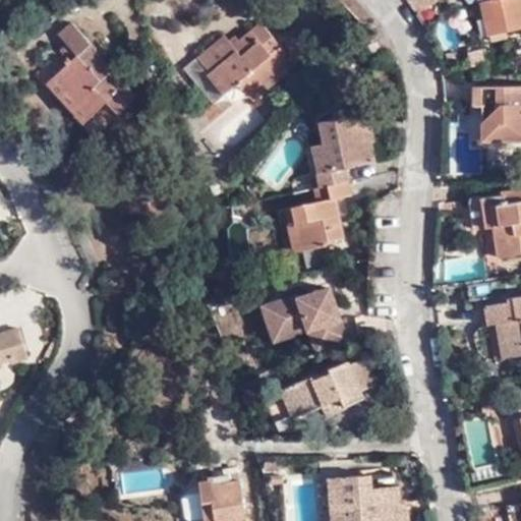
[(410,0),(419,11),(426,6),(426,0),(410,0)]
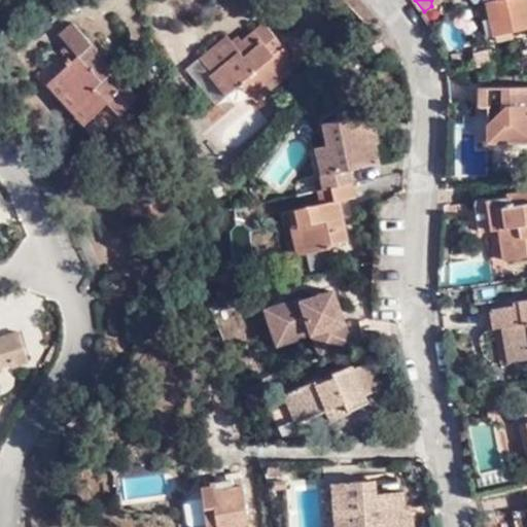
[(495,36),(526,29),(526,1),(526,0),(488,0),(495,36)]
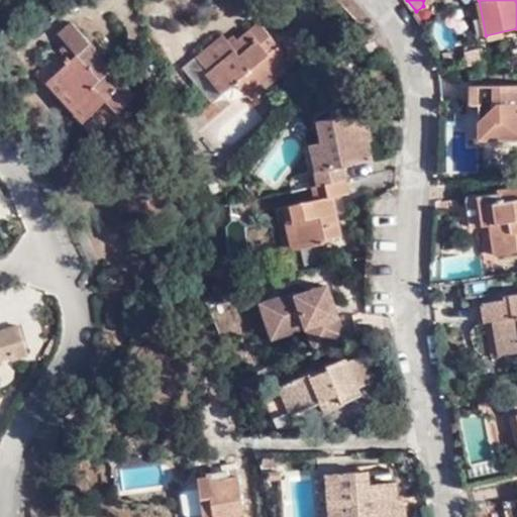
[(78,53),(70,61),(50,79),(88,119),(107,102),(117,113),(137,94),(71,24),(61,33),(69,42),(78,53)]
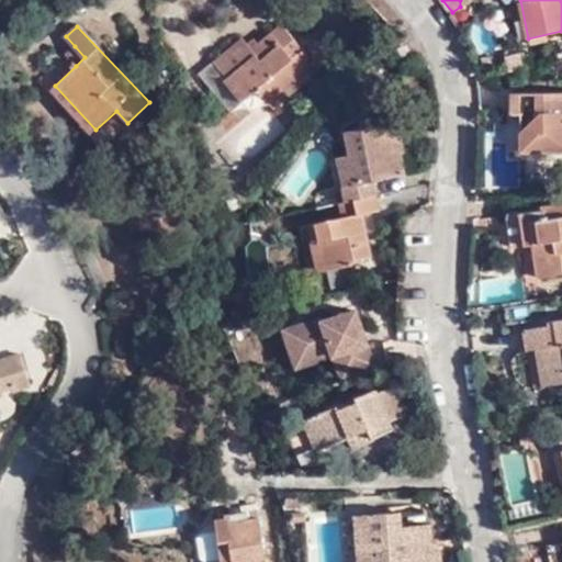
[(251,51),(247,46),(242,41),(200,77),(242,124),(265,104),(270,108),(317,68),(319,69),(339,53),(319,30),(289,54),(271,34),(258,45),(251,51)]
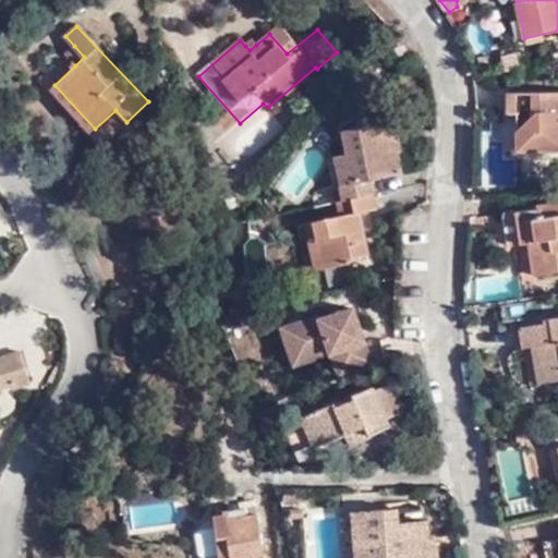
[(253,39),(245,46),(250,50),(256,45),(253,39)]
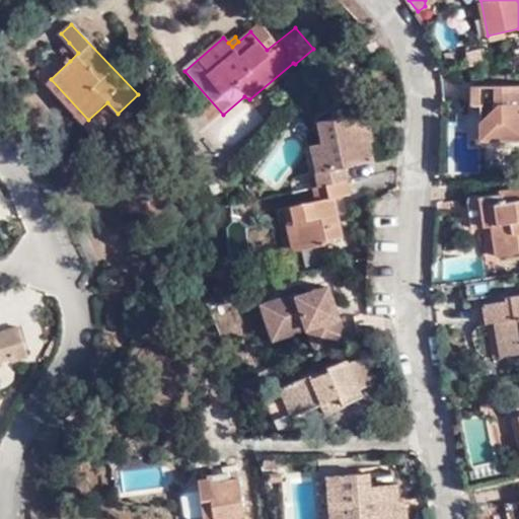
[(61,51),(70,61),(78,53),(69,43),(61,51)]
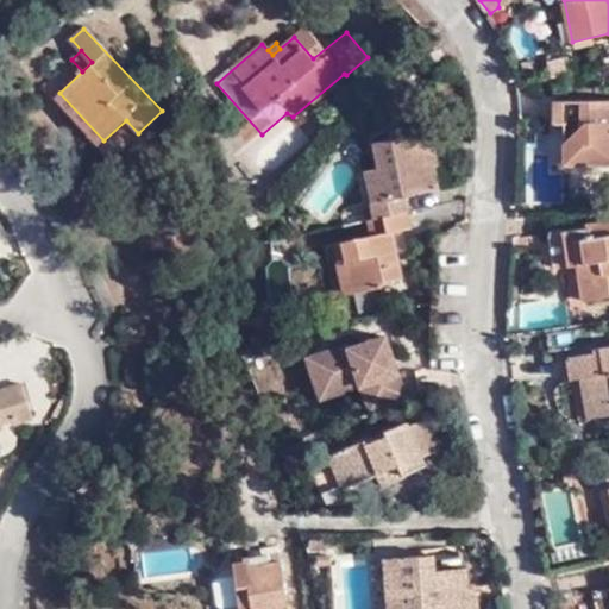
[(344,74),(293,117),(296,121),(346,76),(346,75),(344,74)]
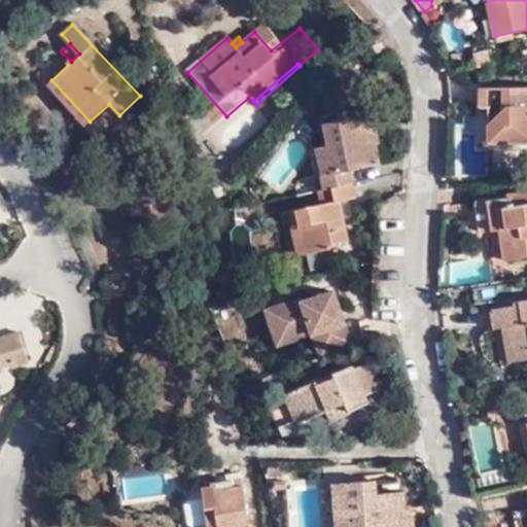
[(90,121),(51,80),(44,85),(96,139),(119,115),(109,104),(90,121)]
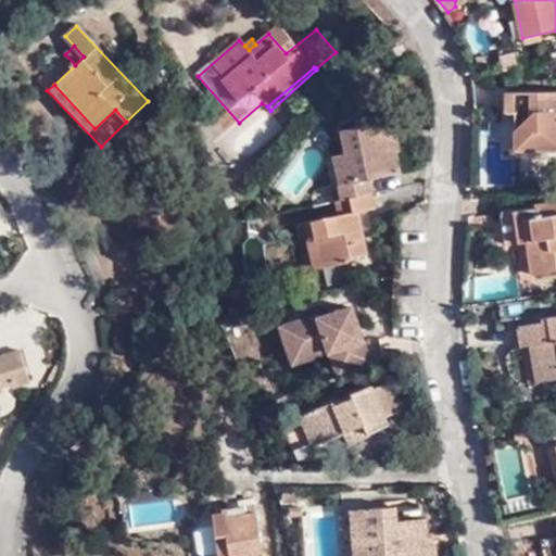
[(555,151),(555,92),(508,92),(508,113),(516,114),(517,151),(555,151)]
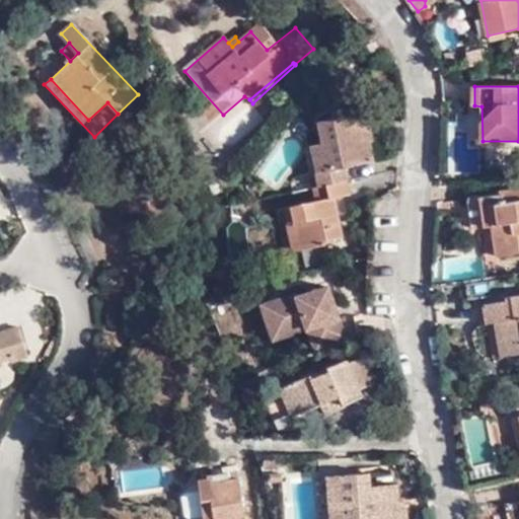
[(316,171),(319,189),(344,183),(348,181),(346,169),(375,162),(371,143),(364,144),(360,124),(357,106),(337,112),(338,119),(319,123),(324,144),(316,145),(320,170),(316,171)]
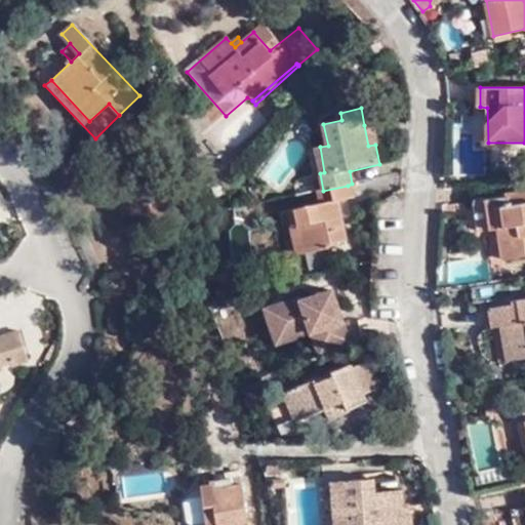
[(374,122),(364,125),(368,146),(375,145),(378,144),(374,122)]
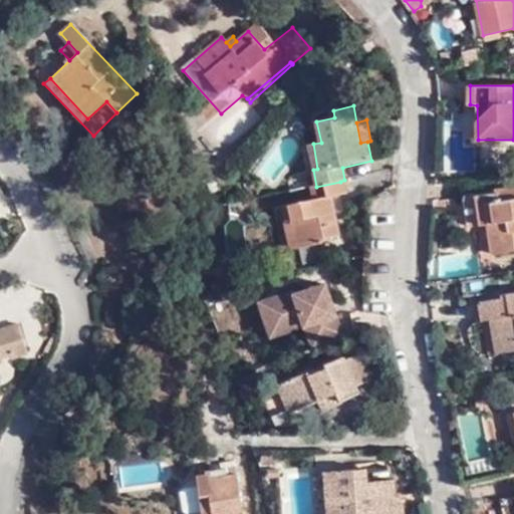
[(316,187),(311,188),(313,200),(285,207),(288,225),(286,225),(292,250),(320,243),(319,239),(330,236),(340,234),(332,198),(343,196),(340,182),(316,187)]
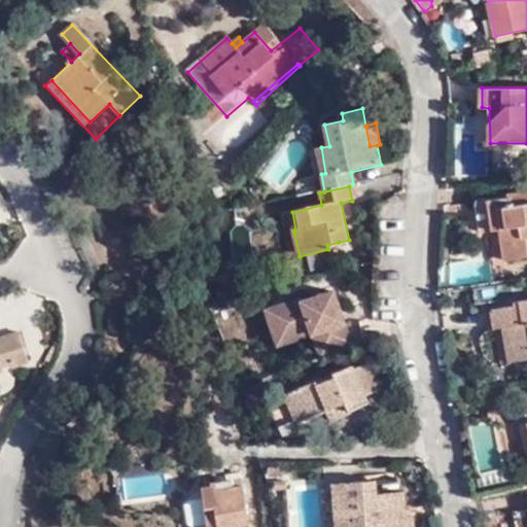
[(526,201),(526,196),(508,198),(510,206),(526,203),(526,201)]
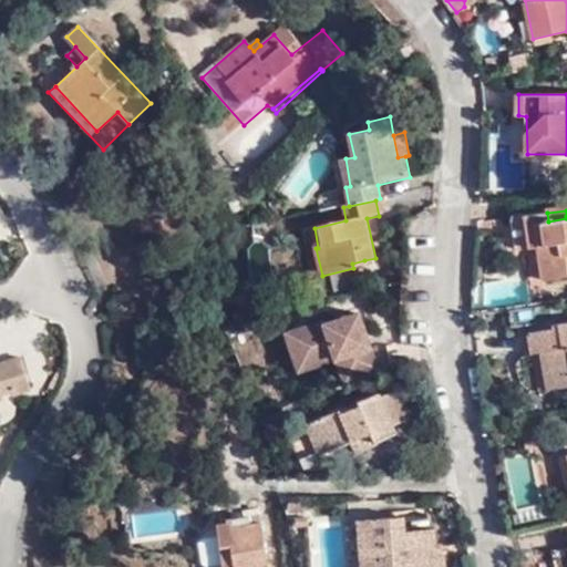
[(566,218),(548,222),(547,213),(525,216),(531,248),(538,247),(544,280),(566,277),(566,218)]
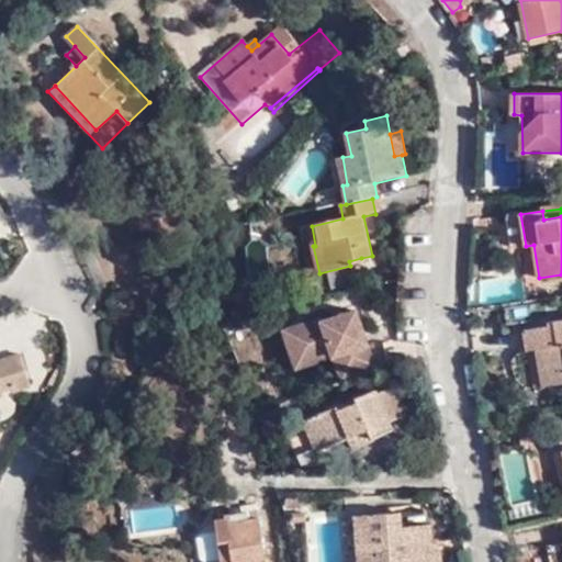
[(315,246),(312,226),(301,229),(312,276),(319,273),(313,246),(315,246)]
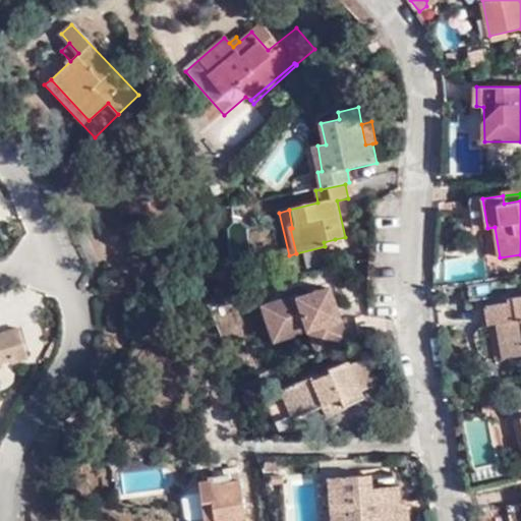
[(333,321),(329,310),(336,308),(329,287),(299,298),(298,295),(273,304),(277,319),(268,322),(275,342),(308,331),(319,351),(348,338),(340,319),(333,321)]
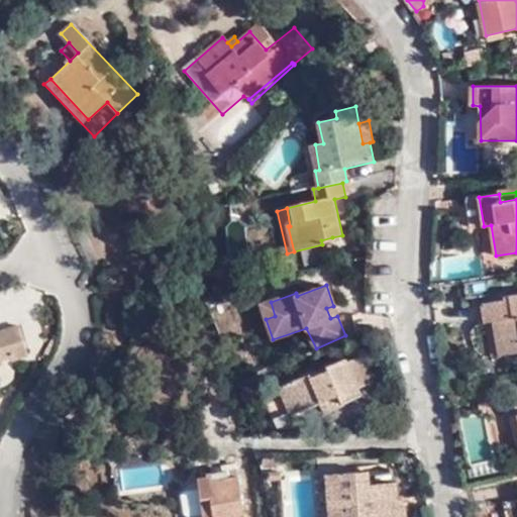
[(493,322),(498,354),(516,350),(516,294),(504,297),(505,301),(482,306),(481,306),(485,323),(493,322)]
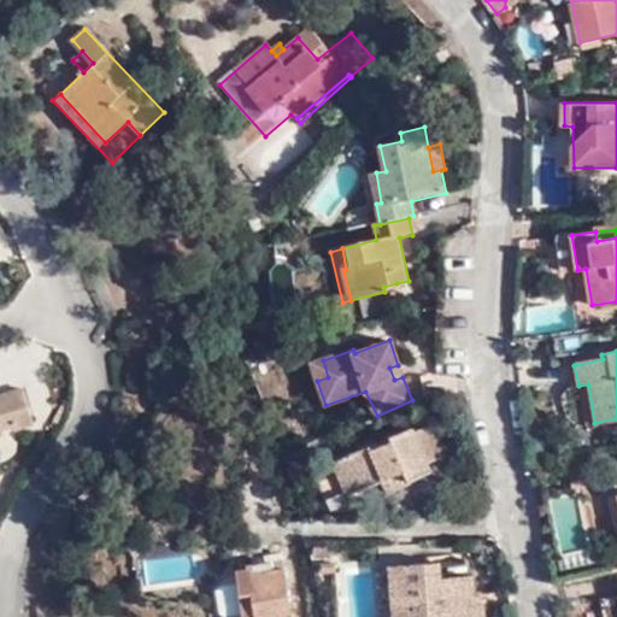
[(328,377),(323,360),(311,364),(317,381),(328,377)]
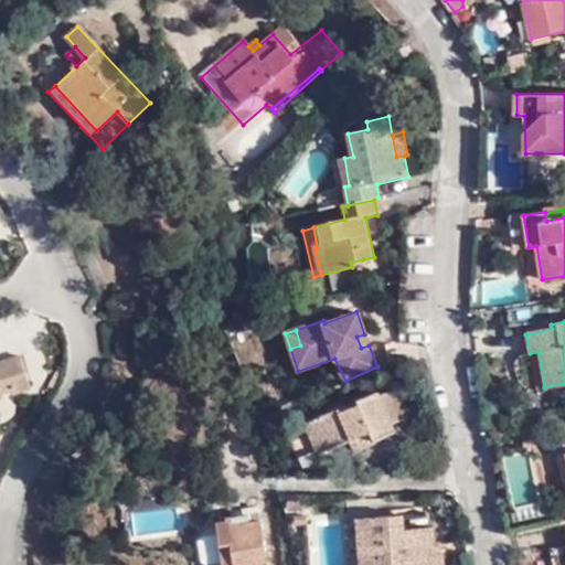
[(369,345),(364,334),(356,337),(361,348),(369,345)]
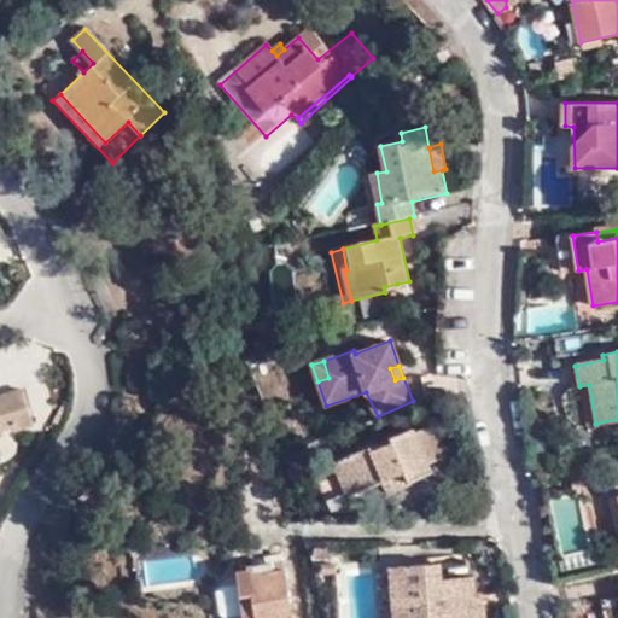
[(587,426),(595,424),(589,385),(579,386),(582,400),(587,426)]
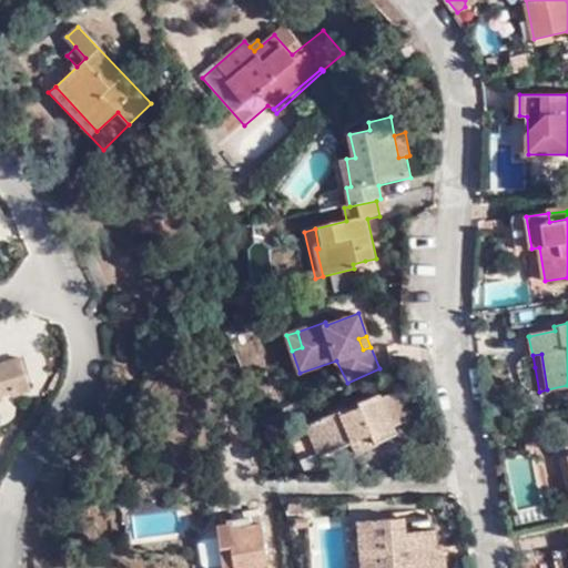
[(0,419),(2,419),(0,413),(0,393),(12,391),(13,395),(31,388),(23,358),(0,364),(0,419)]
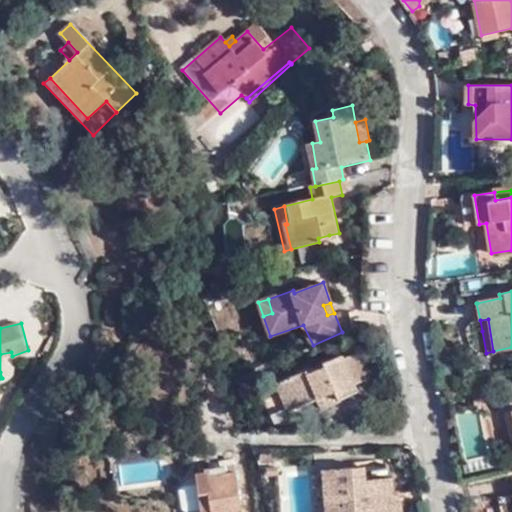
[(357,350),(343,356),(352,383),(366,377),(357,350)]
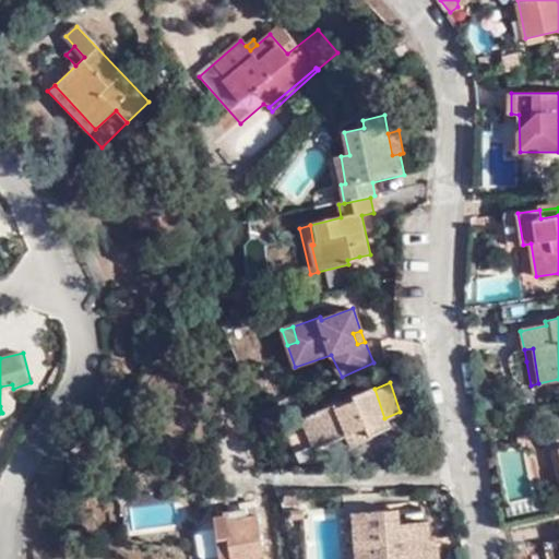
[(339,403),(311,413),(322,445),(348,435),(367,427),(370,437),(390,429),(384,418),(375,389),(356,395),(357,400),(340,407),(339,403)]
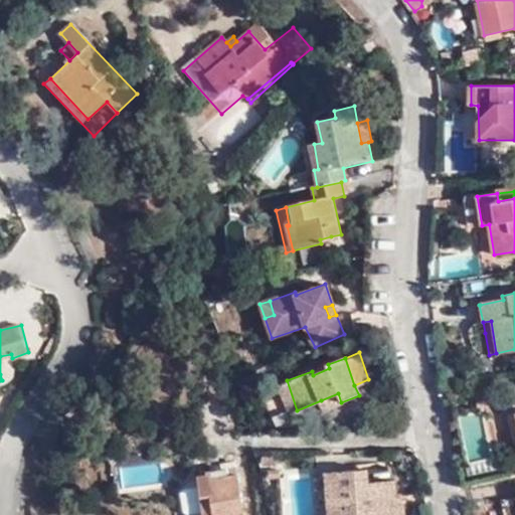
[(297,410),(287,380),(280,383),(291,411),(297,410)]
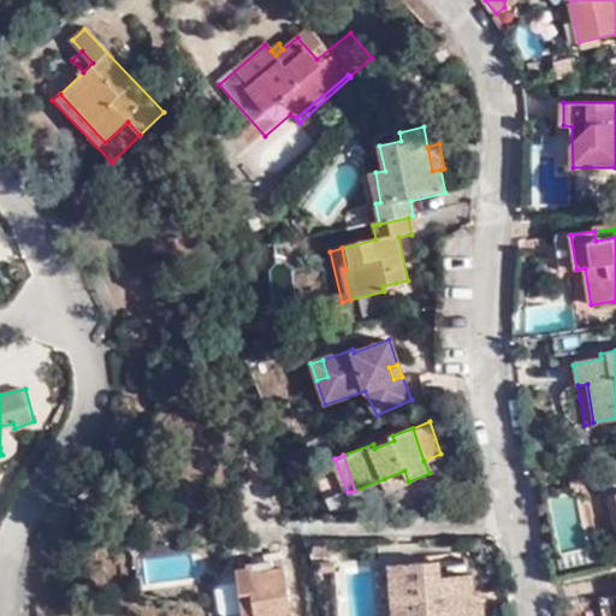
[(404,471),(384,479),(388,489),(408,481),(404,471)]
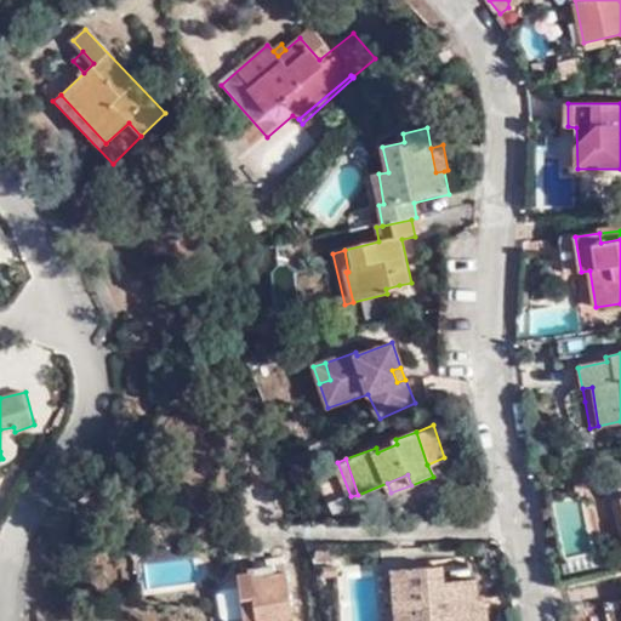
[(489,620),(489,609),(480,610),(479,600),(478,581),(445,582),(444,567),(385,571),(388,620),(489,620)]
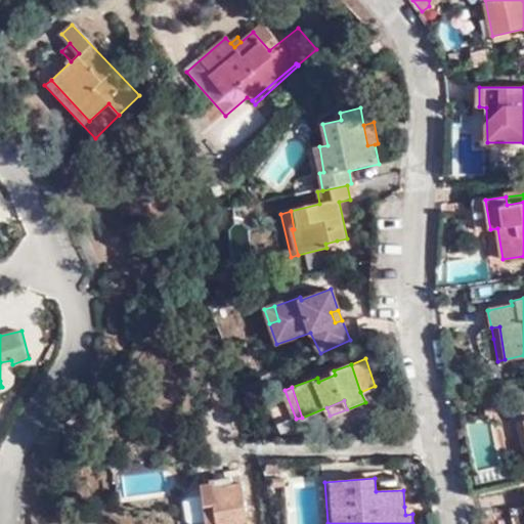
[(224,480),(211,483),(217,523),(247,523),(242,485),(225,487),(224,480)]
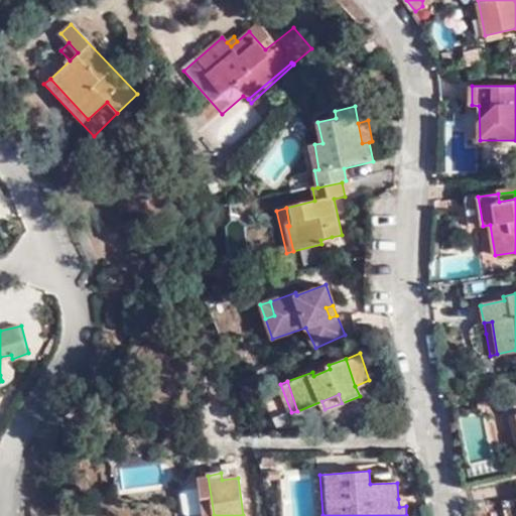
[(214,515),(208,476),(197,478),(203,515),(214,515)]
